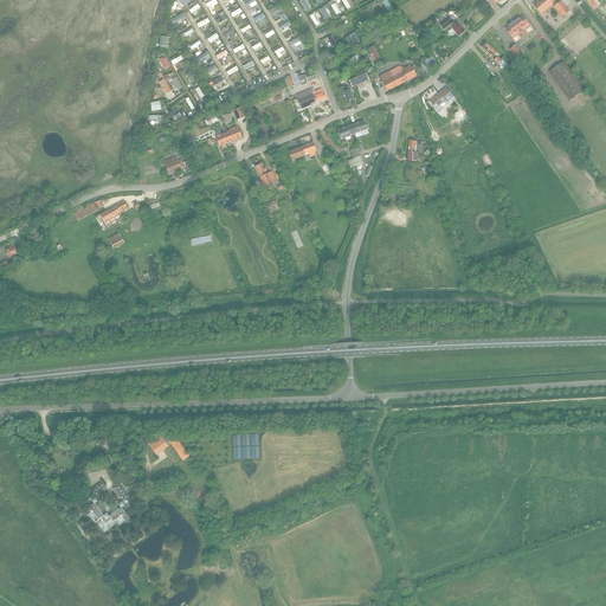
[(393,11),(386,0),(385,0),(382,1),(388,13),(393,11)]
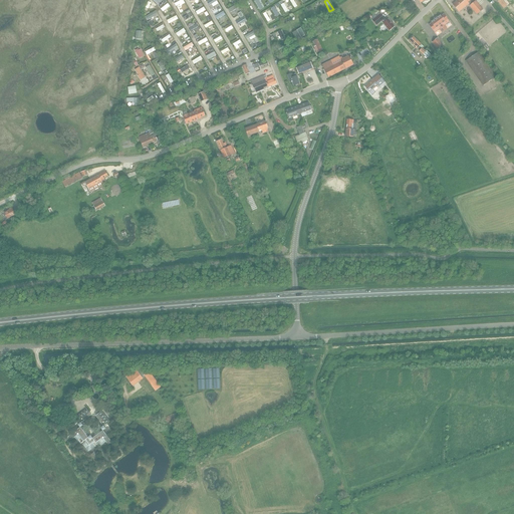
[(470,5),(477,14),(482,9),(475,1),(474,2),(472,0),(457,0),(456,1),(453,4),(459,11),(465,6),(465,7),(469,4),(470,5)]
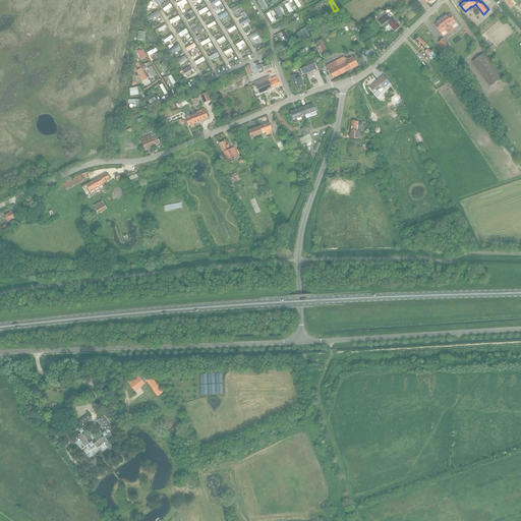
[(505,0),(504,1),(511,8),(513,6),(507,0),(505,0)]
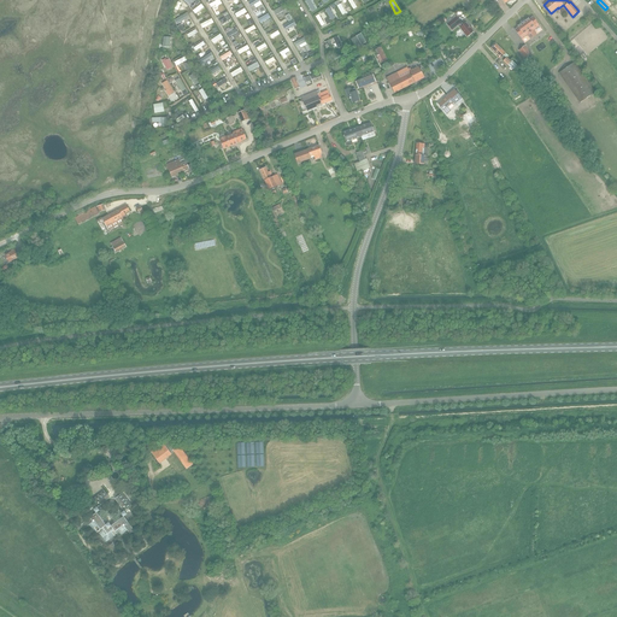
[(201,4),(193,11),(195,15),(204,7),(201,4)]
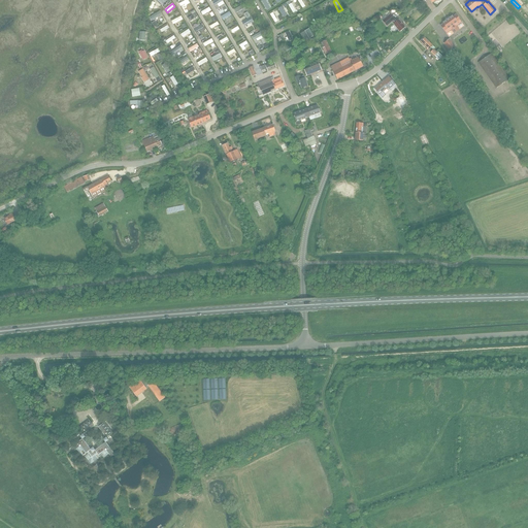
[(242,4),(234,9),(236,13),(244,8),(242,4)]
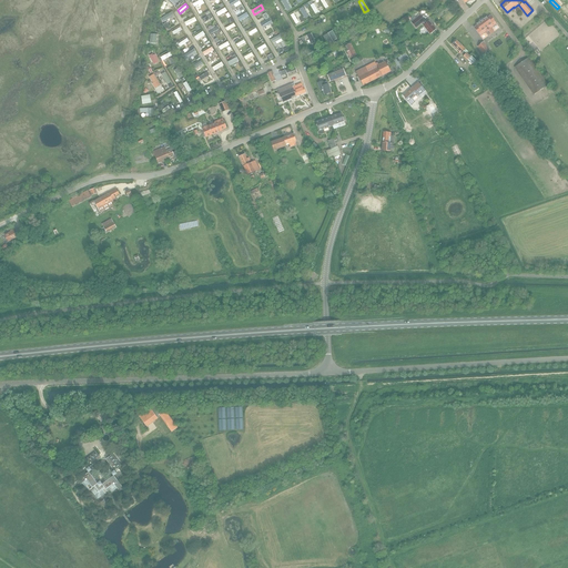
[(302,7),(298,8),(305,19),(307,17),(302,7)]
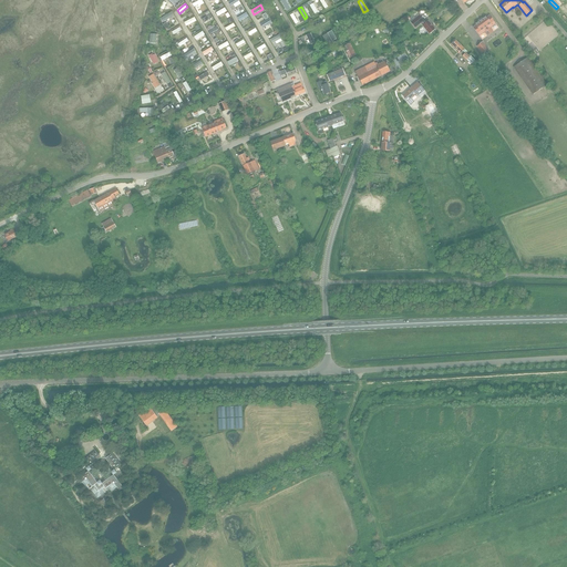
[(225,8),(216,13),(218,17),(227,11),(225,8)]
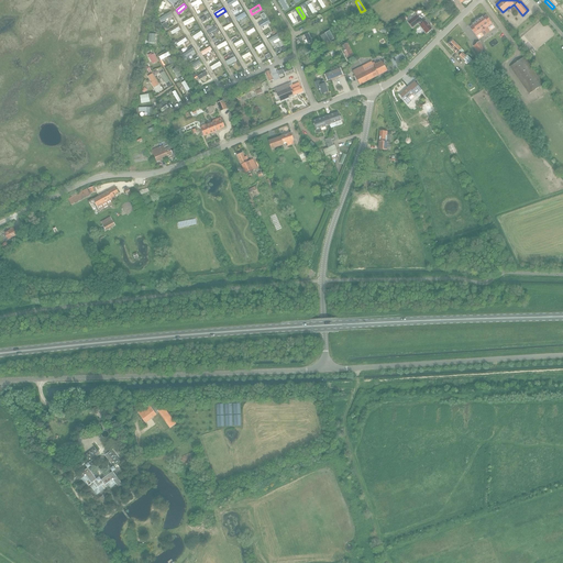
[(169,12),(159,18),(162,22),(172,17),(169,12)]
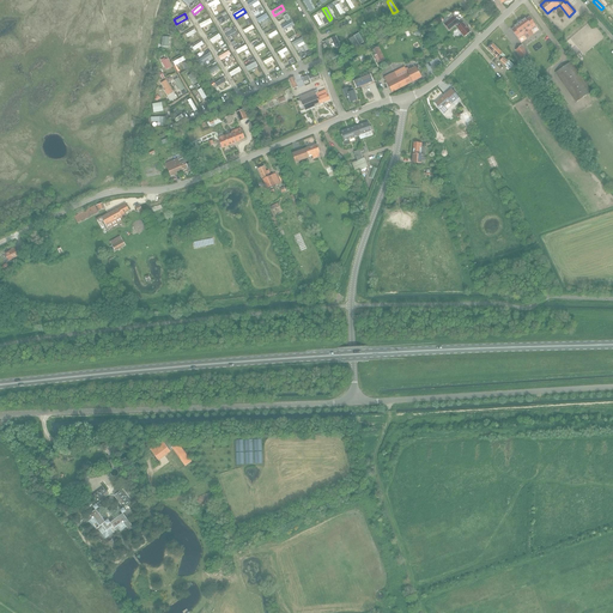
[(266,13),(256,19),(259,23),(268,18),(266,13)]
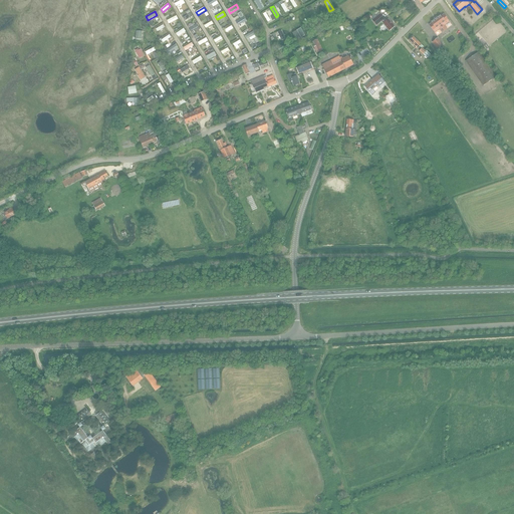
[(190,13),(183,18),(185,21),(193,16),(190,13)]
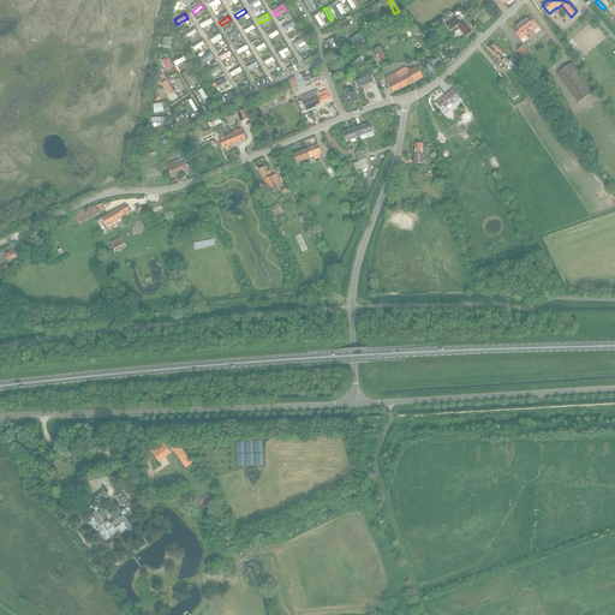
[(445,24),(451,30),(457,25),(458,28),(465,37),(472,31),(465,23),(461,25),(454,17),(445,24)]
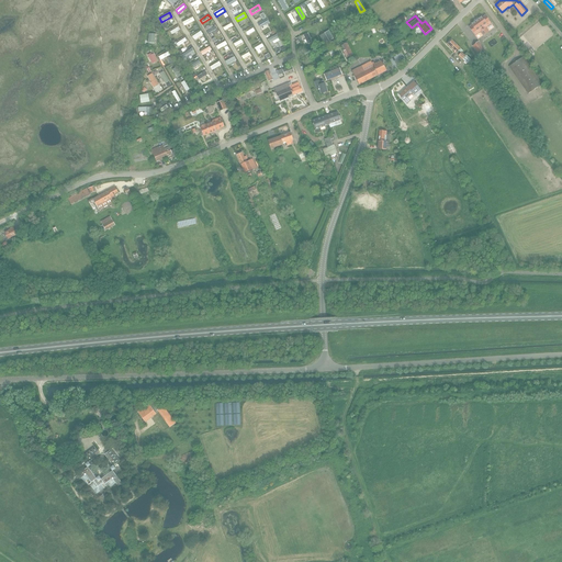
[(486,27),(492,24),(485,15),(482,18),(481,17),(471,24),(472,25),(469,26),(475,36),(481,32),(483,35),(489,32),(486,27)]
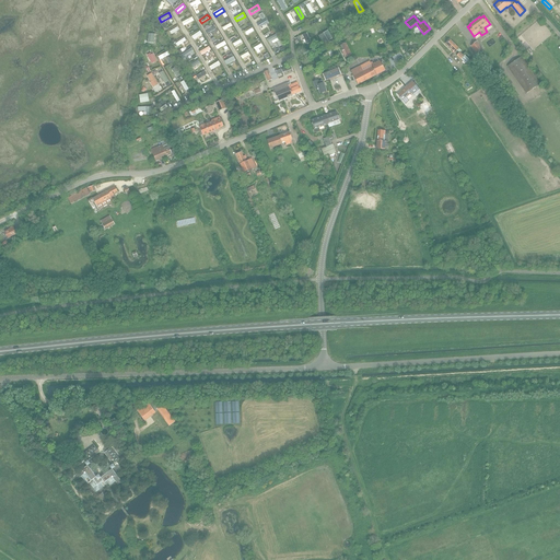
[(266,18),(257,23),(259,26),(268,22),(266,18)]
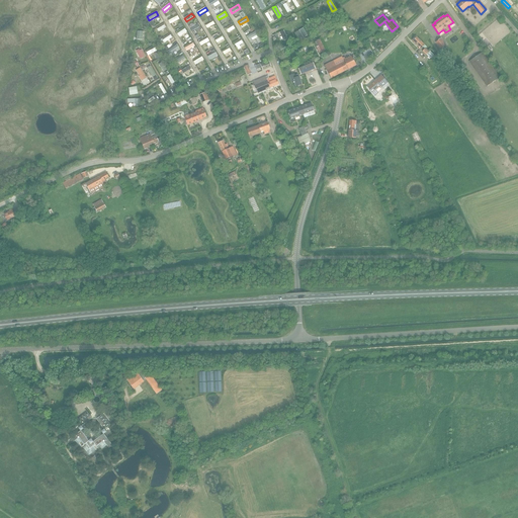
[(184,28),(177,33),(179,36),(187,31),(184,28)]
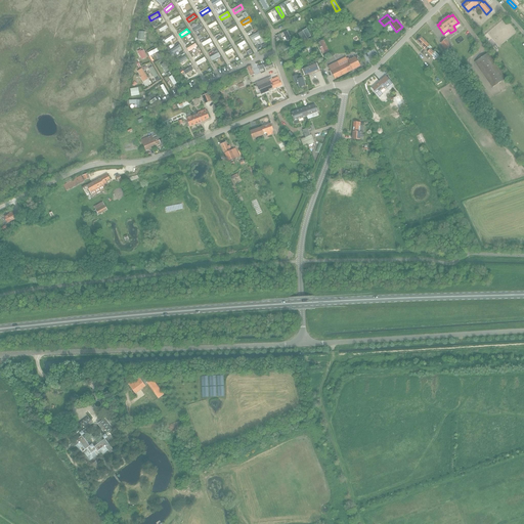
[(258,32),(250,37),(252,40),(260,36),(258,32)]
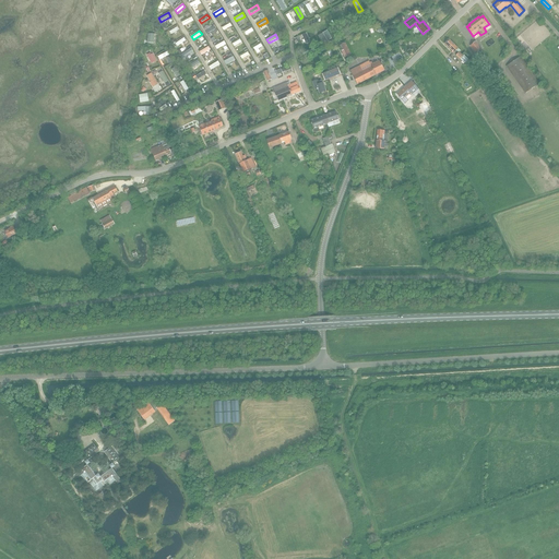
[(445,45),(453,52),(458,48),(455,46),(450,39),(445,45)]
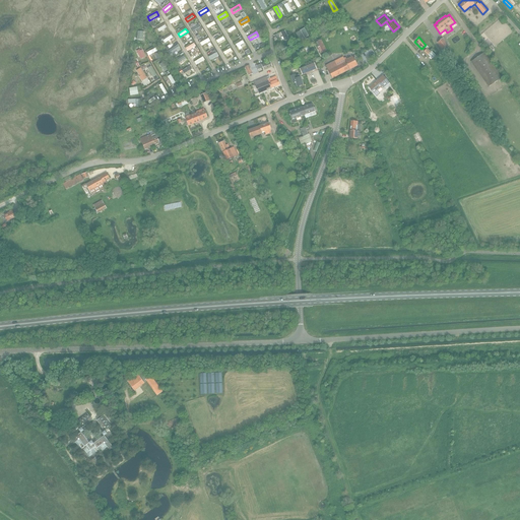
[(437,43),(442,49),(447,45),(443,39),(437,43)]
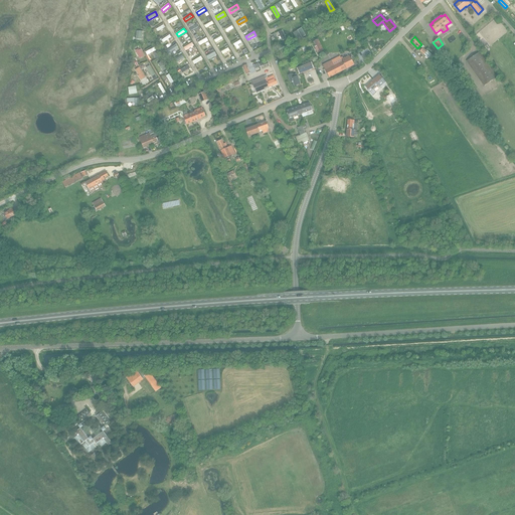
[(323,49),(318,39),(313,41),(315,46),(314,46),(317,53),(320,51),(323,49)]
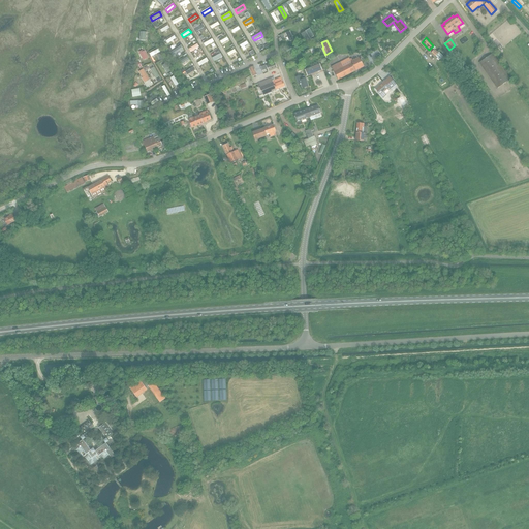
[(434,49),(431,52),(435,56),(439,60),(443,56),(439,52),(438,53),(434,49)]
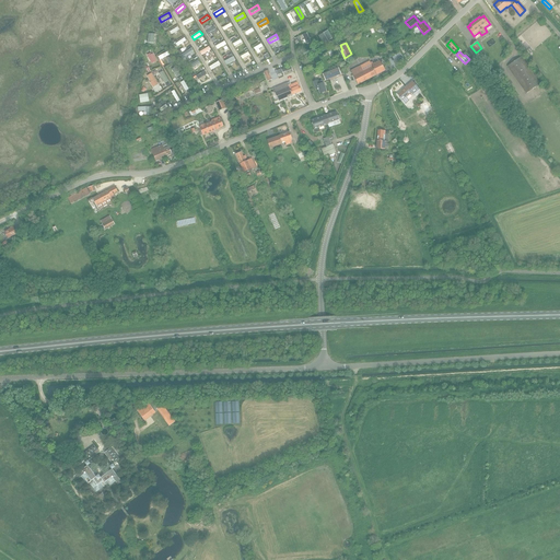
[(506,66),(526,93),(540,83),(521,56),(506,66)]
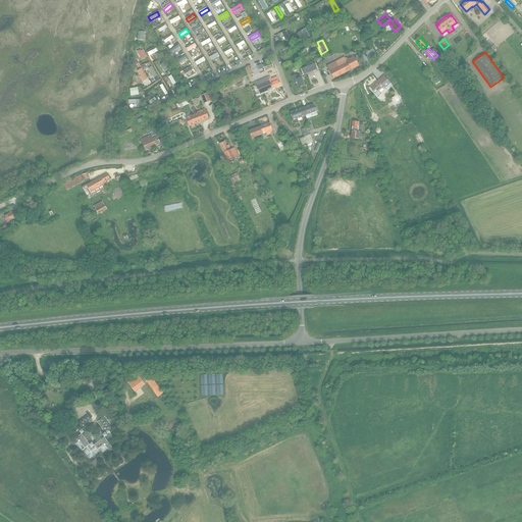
[(185,56),(176,60),(178,64),(187,59),(185,56)]
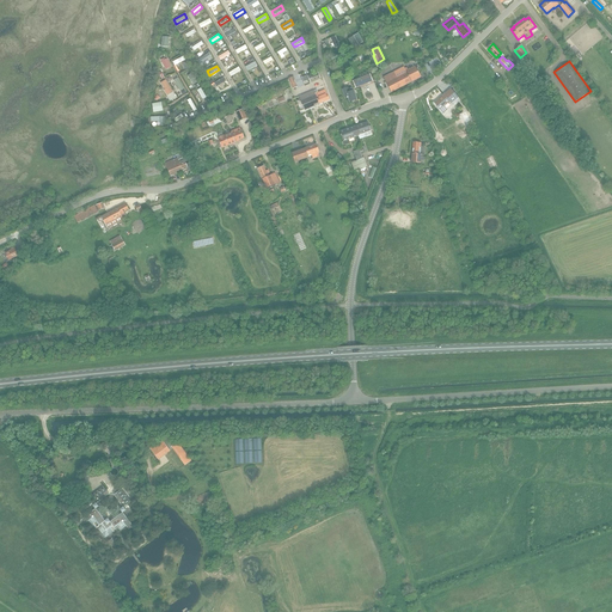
[(410,83),(421,77),(415,66),(405,71),(404,67),(384,78),(391,92),(405,85),(410,83)]
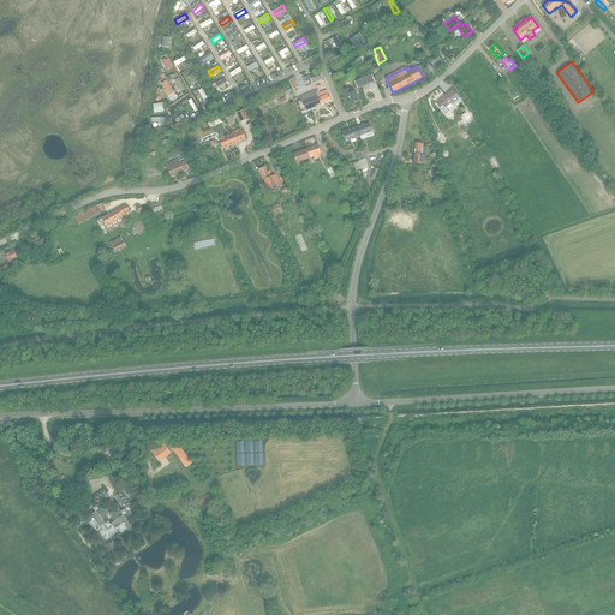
[(305,79),(304,79),(305,82),(310,79),(312,83),(322,79),(320,72),(309,76),(304,77),(305,79)]
